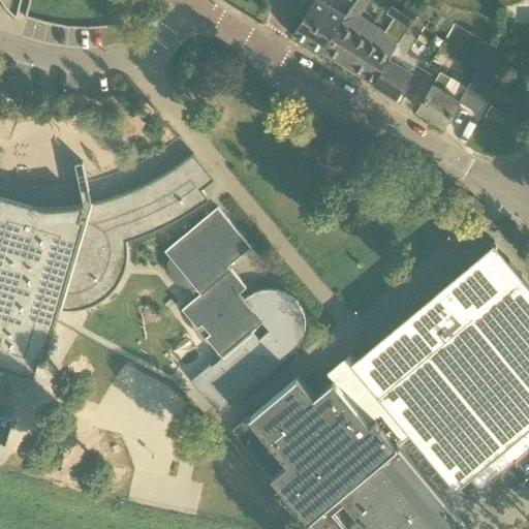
[(20,0),(0,0),(1,2),(4,7),(9,11),(16,18),(16,17),(20,0)]
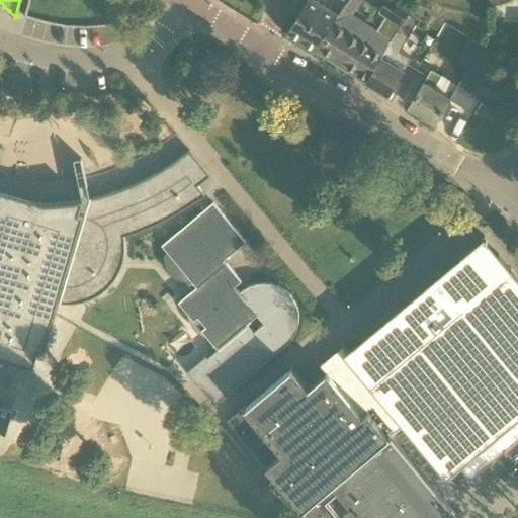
[(317,52),(337,16),(312,0),(308,0),(287,33),(317,52)]
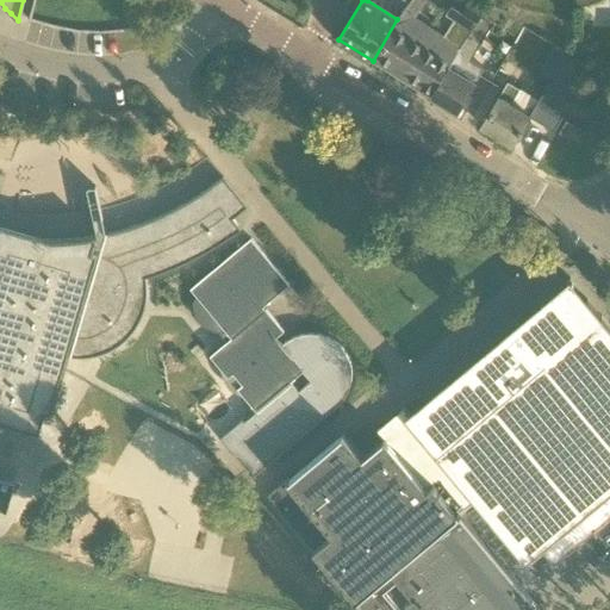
[(373,61),(434,99),(450,72),(460,57),(462,53),(470,39),(468,38),(481,17),(486,11),(471,1),(462,14),(453,7),(447,17),(454,22),(440,42),(411,24),(416,17),(403,8),(397,19),(373,61)]
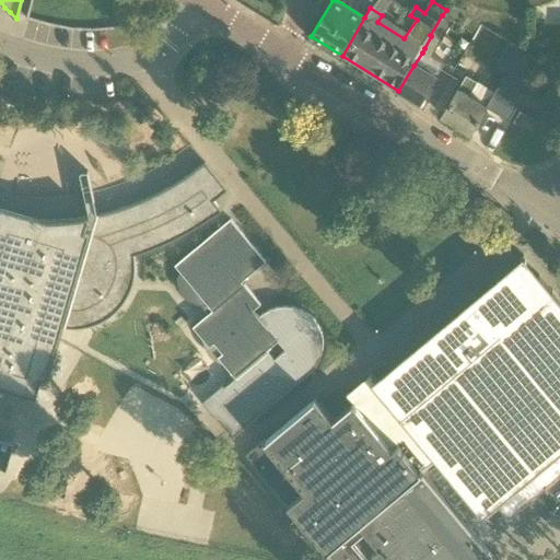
[(430,35),(431,36),(424,48),(422,53),(413,66),(398,91),(421,104),(445,65),(433,56),(453,23),(442,15),(430,35)]
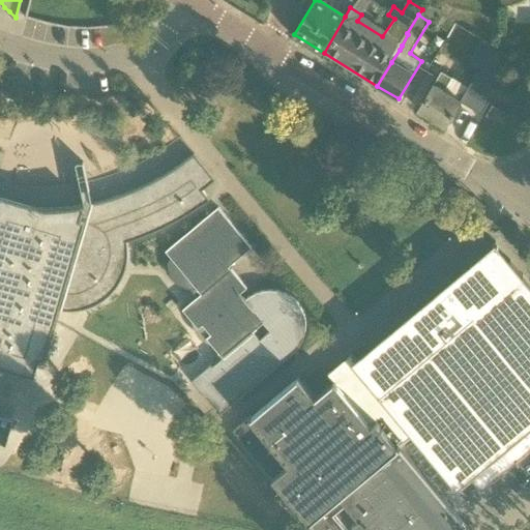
[(453,118),(452,116),(461,101),(482,114),(491,99),(491,76),(480,68),(468,88),(441,71),(418,111),(446,126),(447,124),(450,124),(453,118)]
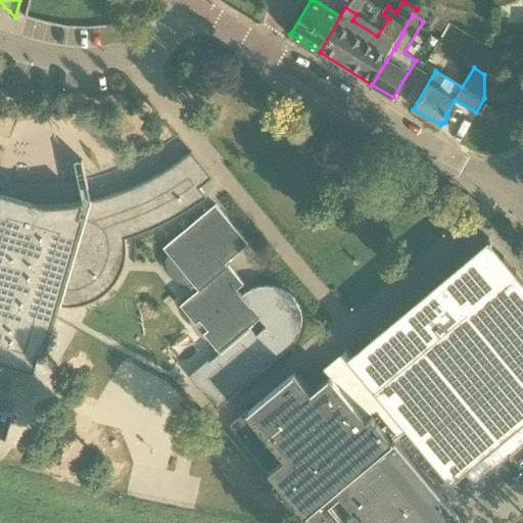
[(497,125),(505,114),(486,104),(480,114),(497,125)]
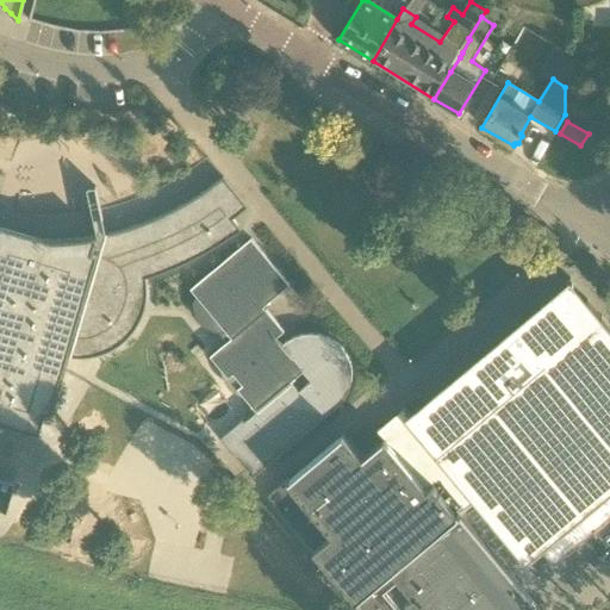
[(0,225),(0,508),(8,510),(17,481),(0,477),(0,434),(1,431),(0,430),(0,422),(0,421),(41,433),(63,355),(70,358),(78,358),(86,358),(94,356),(103,354),(111,350),(119,346),(126,340),(132,334),(138,325),(142,318),(145,310),(147,302),(148,293),(148,285),(147,278),(160,274),(172,269),(185,263),(197,259),(209,251),(219,246),(231,238),(242,230),(234,219),(248,207),(224,178),(211,187),(197,197),(182,205),(168,213),(153,219),(138,225),(122,230),(106,235),(98,236),(75,240),(53,241),(0,225)]
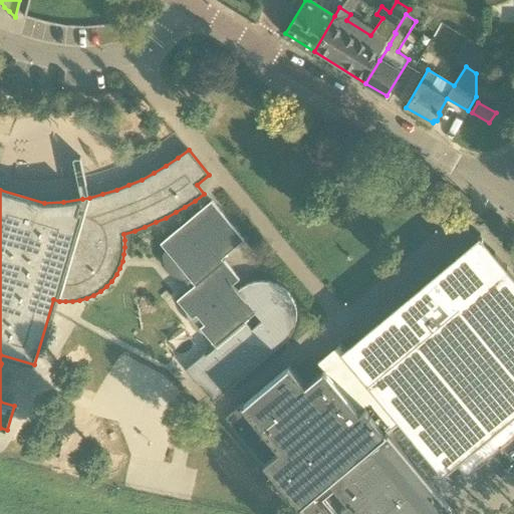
[(260,282),(255,282),(251,284),(246,286),(242,288),(239,291),(234,285),(240,279),(223,259),(244,241),(212,202),(161,244),(168,252),(164,255),(164,259),(165,264),(167,268),(170,272),(173,275),(177,278),(181,280),(185,281),(192,289),(178,301),(187,311),(187,315),(188,319),(190,323),(193,327),(196,330),(199,333),(203,334),(207,336),(217,347),(207,356),(205,354),(187,369),(214,402),(284,342),(288,339),(290,336),(293,332),(295,328),(296,324),(297,320),(297,315),(296,311),(295,306),(294,302),(292,298),(289,294),(286,291),(282,288),(278,285),(274,283),(269,282),(264,282),(260,282)]
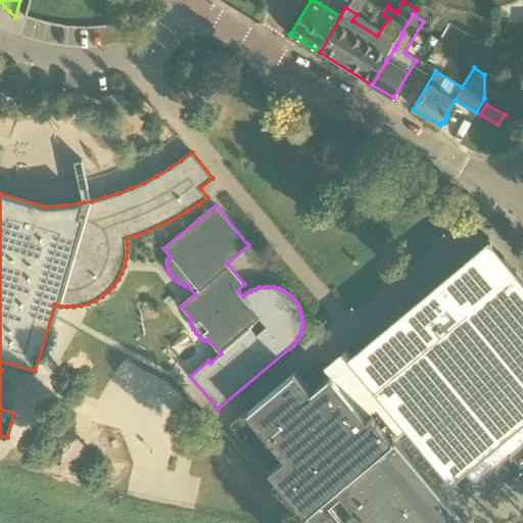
[(246,412),(241,417),(231,425),(313,522),(339,522),(322,503),(335,491),(354,515),(347,520),(348,521),(351,519),(354,522),(462,522),(453,512),(454,511),(395,441),(408,430),(453,483),(456,480),(453,477),(462,470),(475,486),(522,446),(522,280),(516,272),(516,273),(504,258),(486,272),(475,257),(353,359),(347,350),(344,352),(345,354),(328,369),(326,368),(324,370),(329,377),(312,392),(294,371),(293,373),(294,374),(249,413),(247,411),(246,412)]
